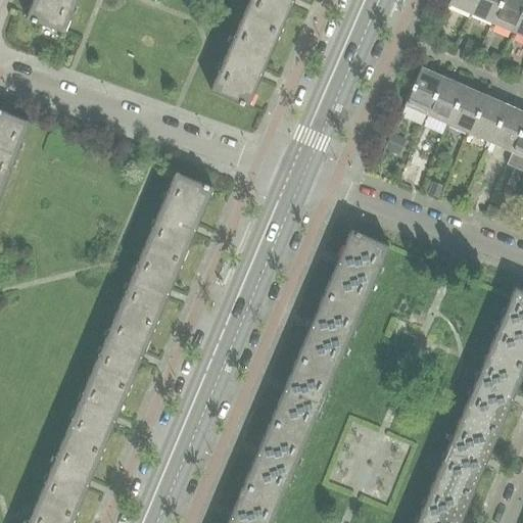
[(63,35),(76,0),(33,0),(26,18),(63,35)]
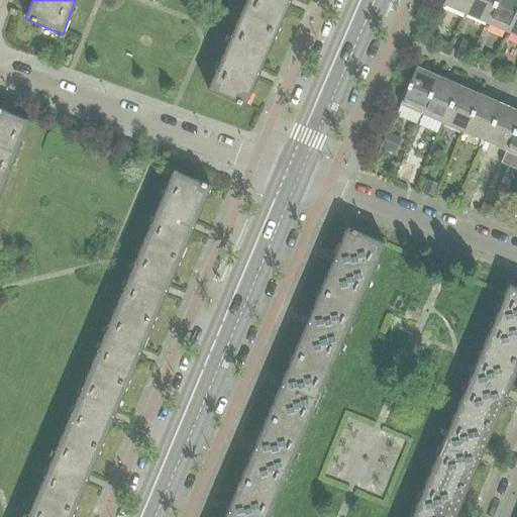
[(246,0),(239,17),(277,34),(291,0),(246,0)]
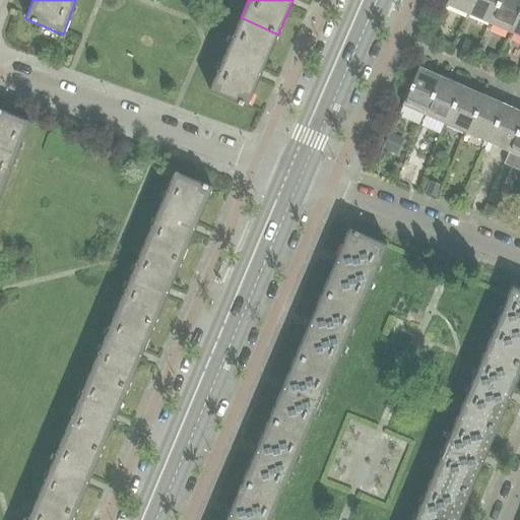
[(447,0),(445,5),(467,15),(473,0),(447,0)]
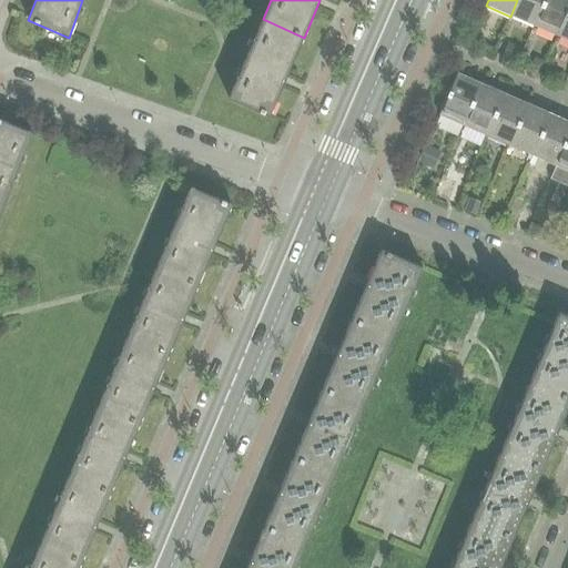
[(517,0),(510,17),(534,27),(545,0),(517,0)]
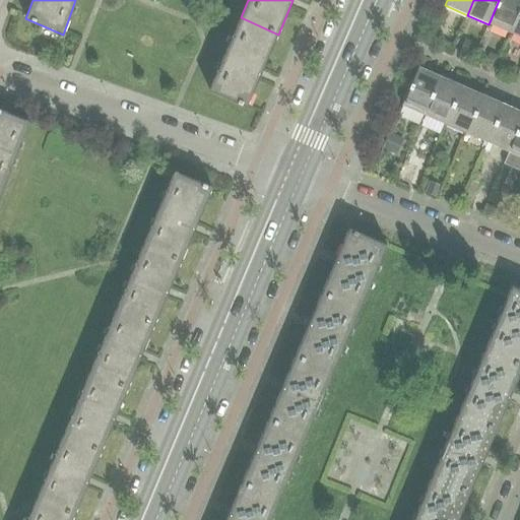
[(519,0),(499,0),(489,24),(510,34),(519,7),(519,0)]
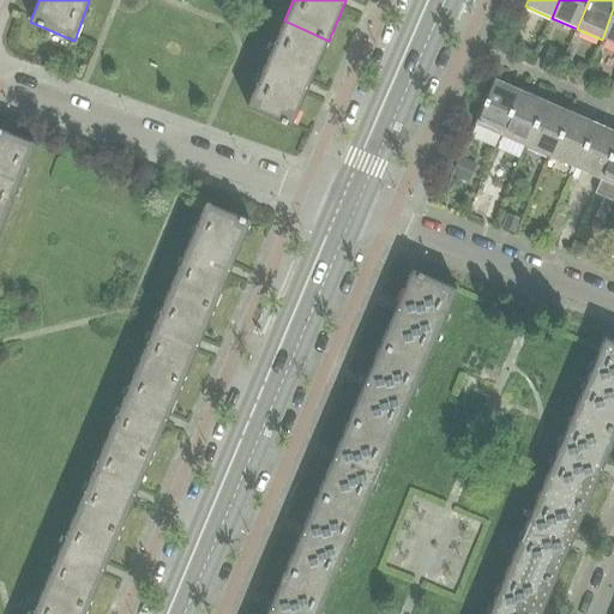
[(613,8),(602,40),(613,44),(613,8)]
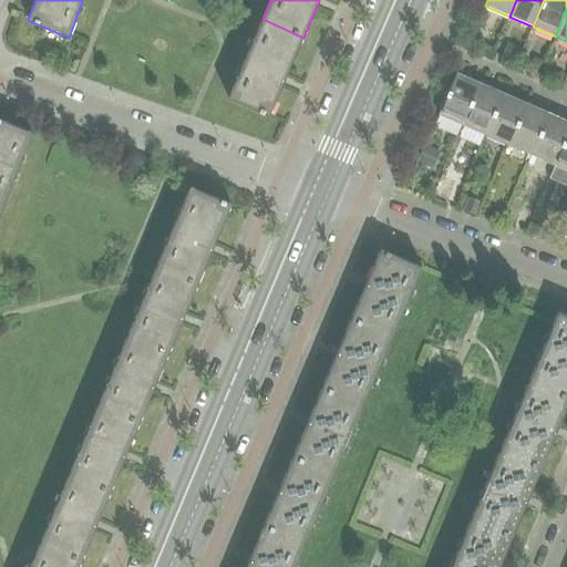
[(303,38),(263,19),(228,99),(269,116),(303,38)]
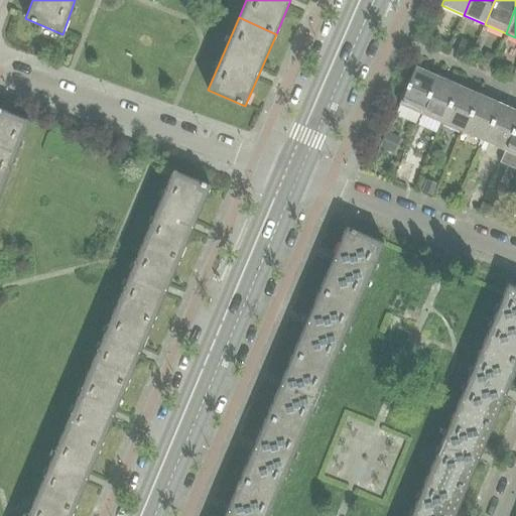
[(431,30),(429,33),(431,36),(434,38),(437,36),(438,34),(437,31),(434,29),(431,30)]
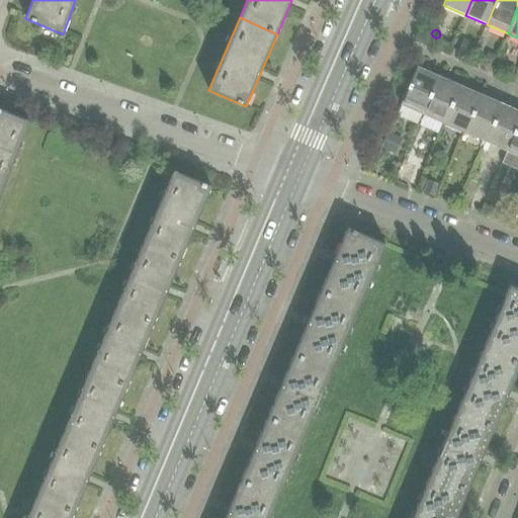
[(463,39),(458,52),(468,56),(475,45),(463,39)]
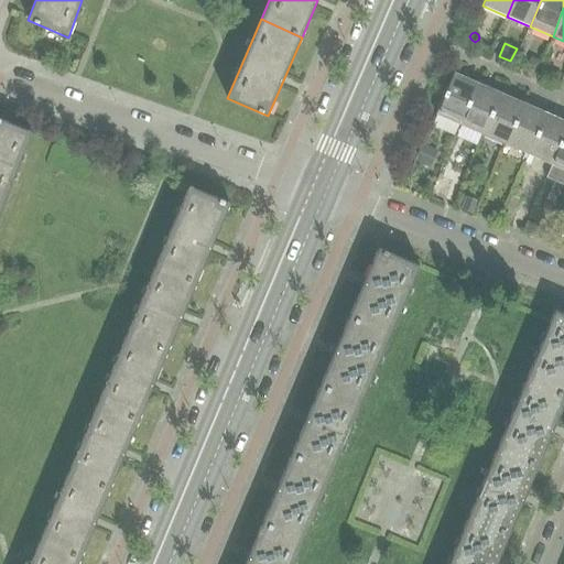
[(529,57),(524,69),(535,74),(541,63),(529,57)]
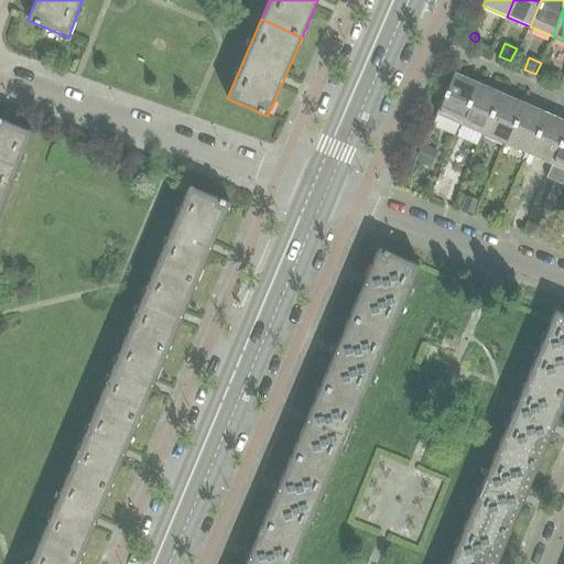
[(542,66),(539,76),(552,82),(555,73),(542,66)]
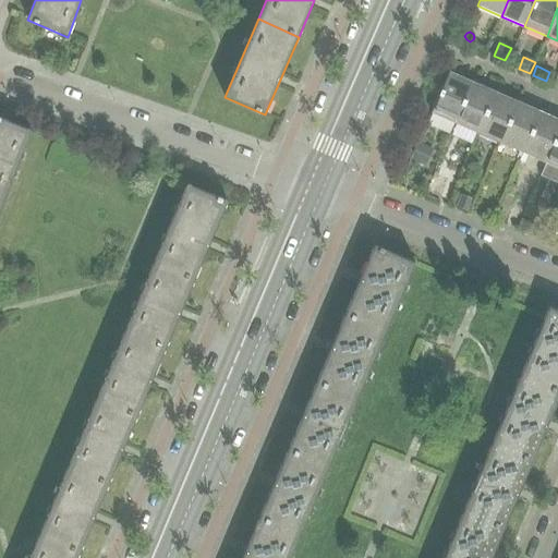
[(432,113),(456,124),(473,83),(449,72),(432,113)]
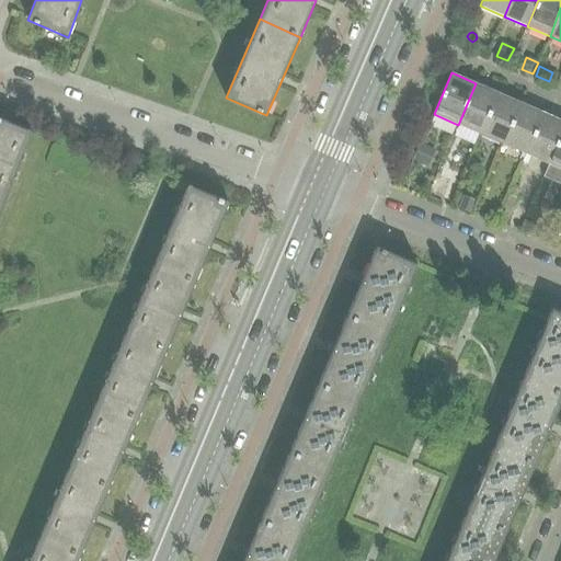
[(458,125),(481,135),(499,93),(476,83),(458,125)]
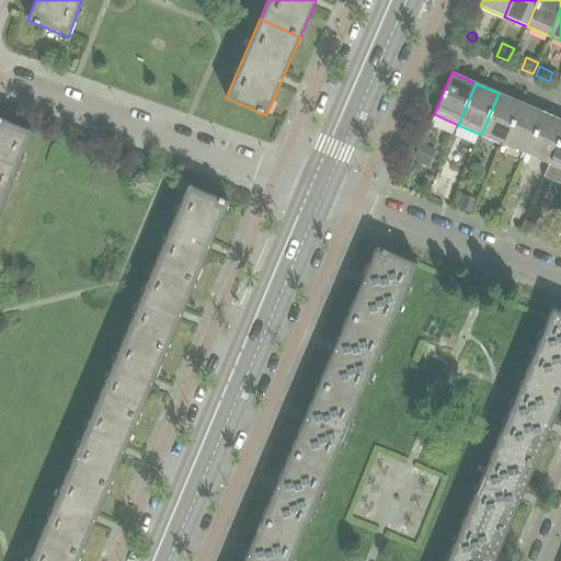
[(481,135),(503,145),(522,103),(499,93),(481,135)]
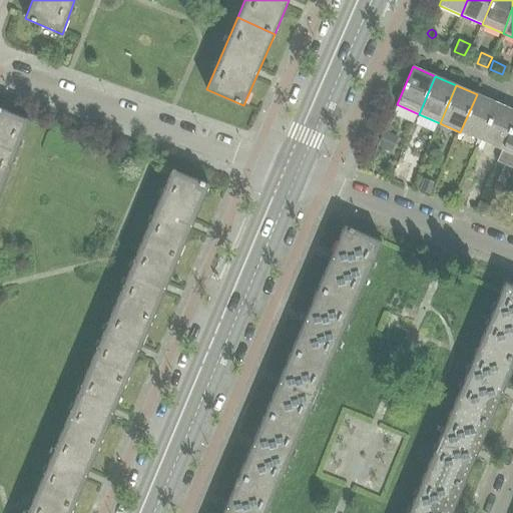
[(460,132),(481,141),(498,103),(477,94),(460,132)]
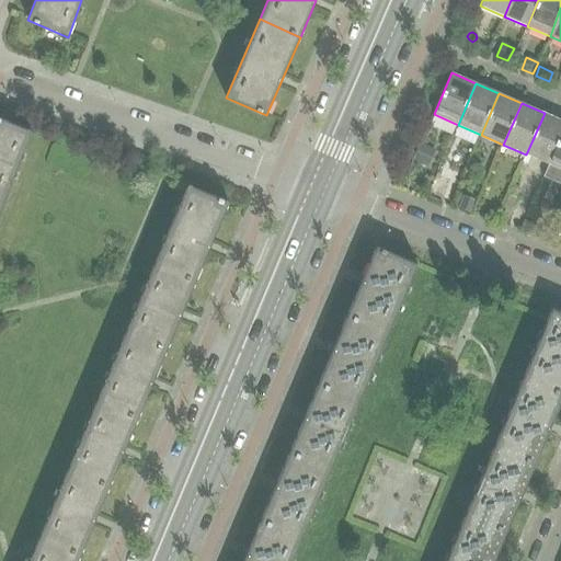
[(526,155),(549,164),(560,136),(560,119),(545,113),(526,155)]
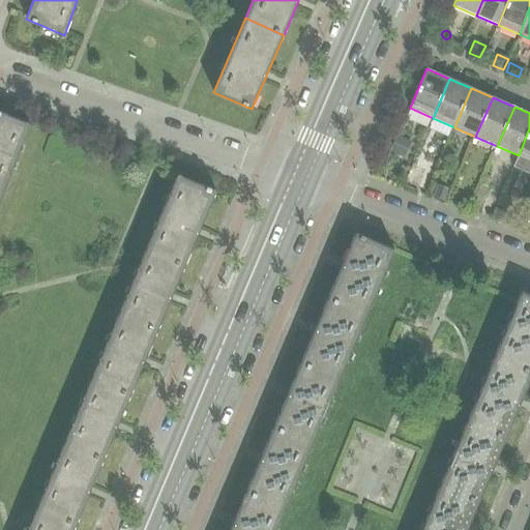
[(0,188),(3,190),(30,124),(0,112),(0,188)]
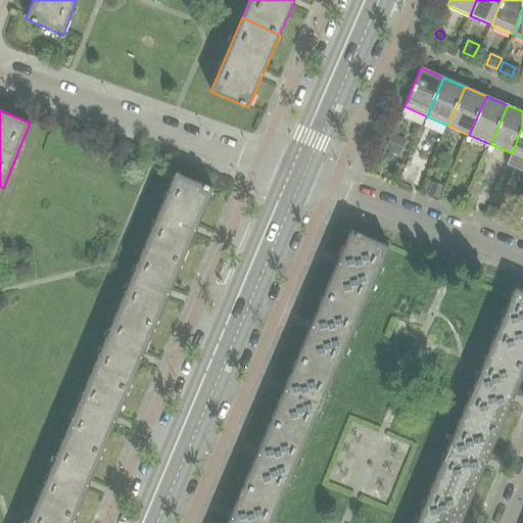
[(522,127),(512,153),(522,157),(522,127)]
